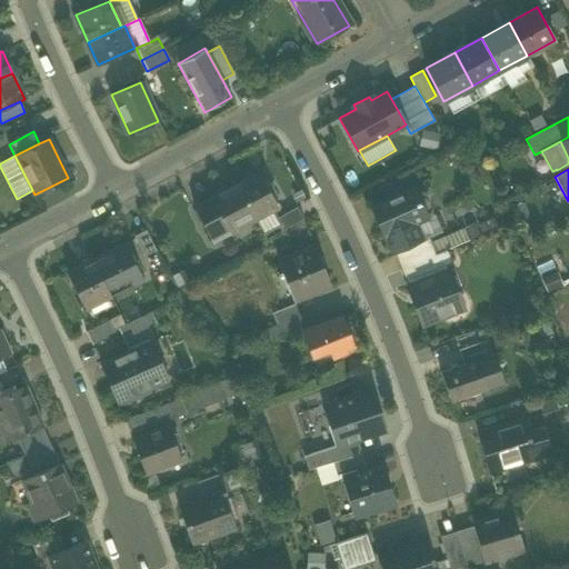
[(258,172),(237,185),(253,216),(256,219),(270,211),(277,208),(258,172)]
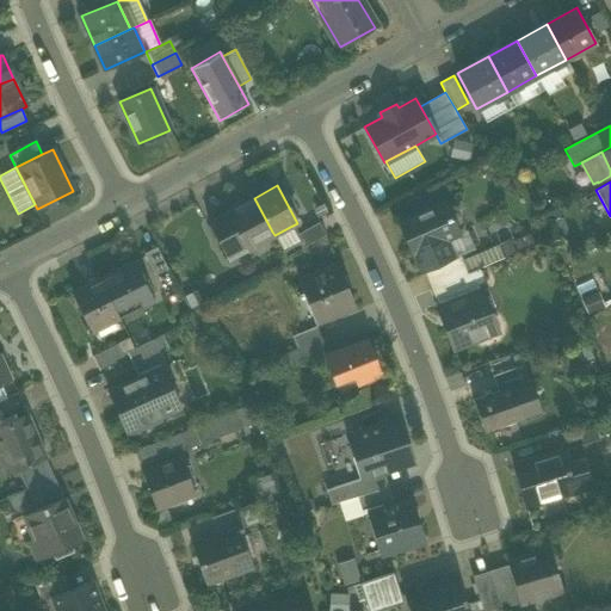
[(254,198),(227,213),(245,246),(272,232),(254,198)]
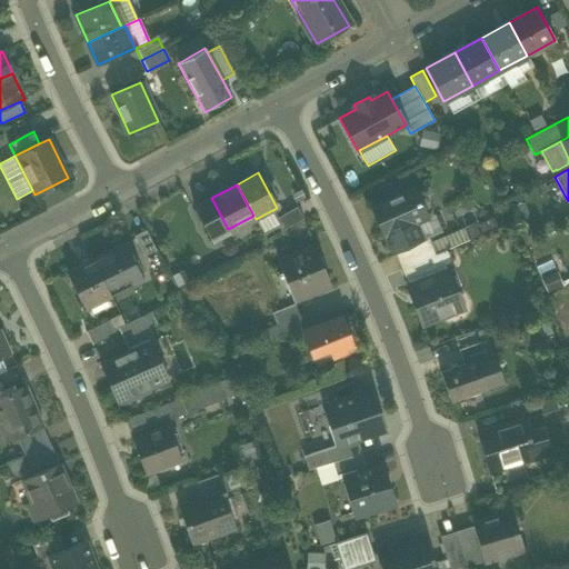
[(372,207),(385,236),(410,225),(413,223),(426,218),(413,189),(372,207)]
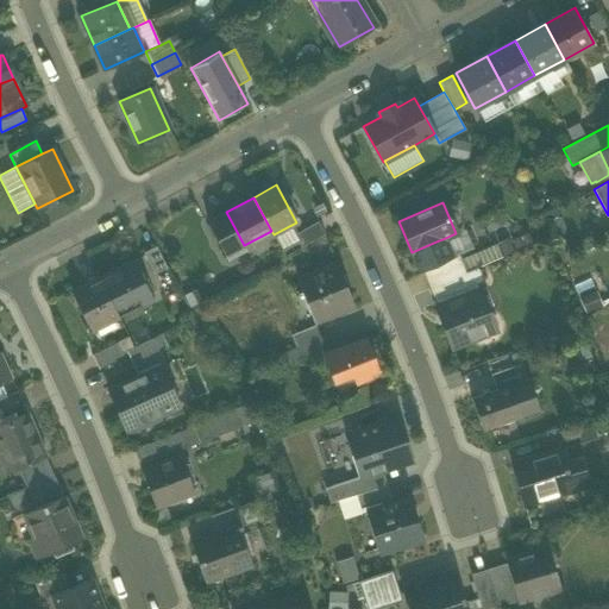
[(227,255),(244,245),(226,212),(209,221),(227,255)]
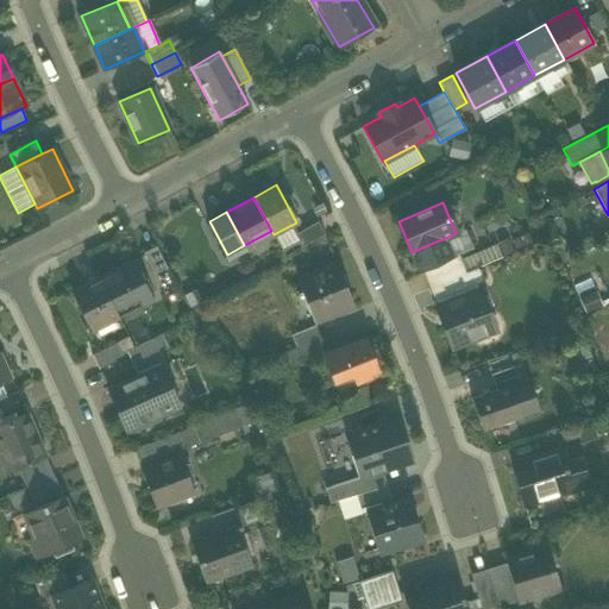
[(299,243),(301,248),(325,234),(318,223),(294,236),(299,243)]
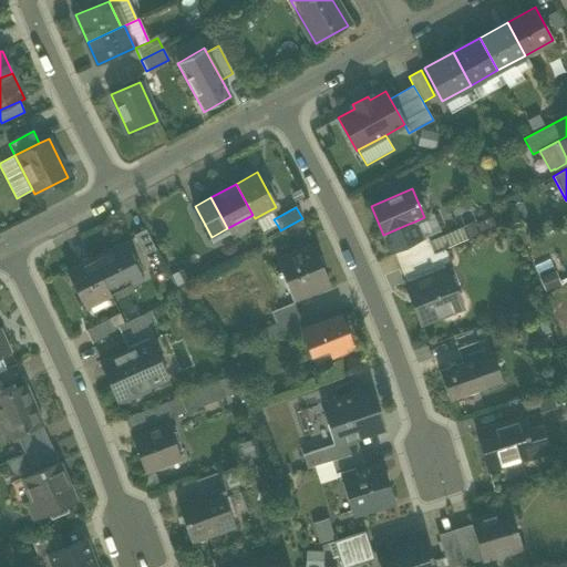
[(274,219),(269,210),(255,218),(264,235),(278,226),(274,219)]
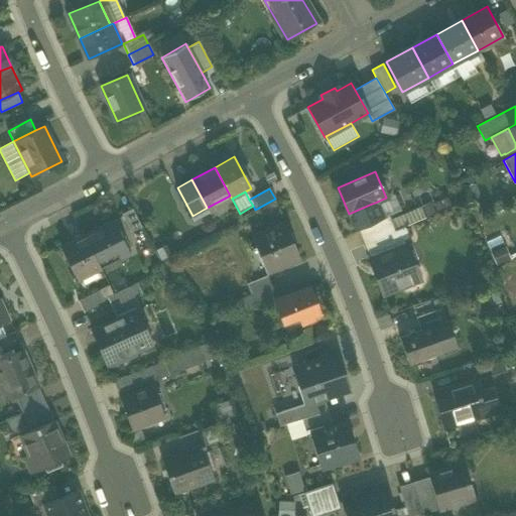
[(375,203),(372,204),(379,220),(382,219),(375,203)]
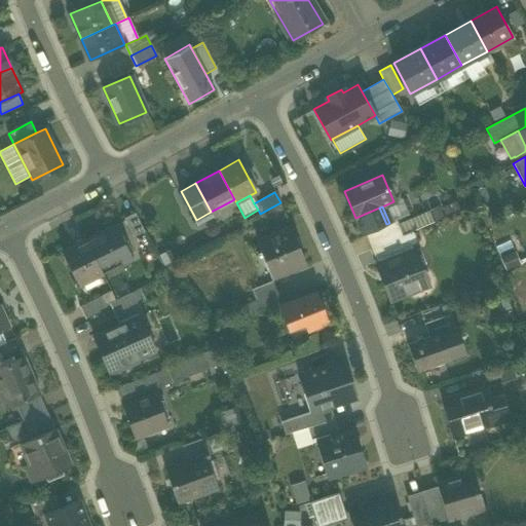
[(365,234),(386,224),(379,208),(355,218),(363,234),(365,234)]
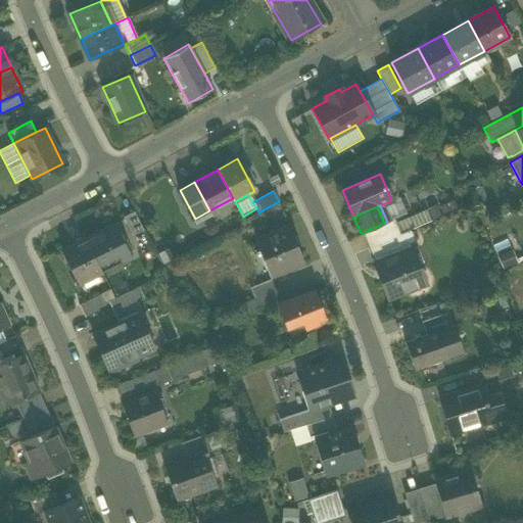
[(403,228),(431,220),(428,209),(400,219),(403,228)]
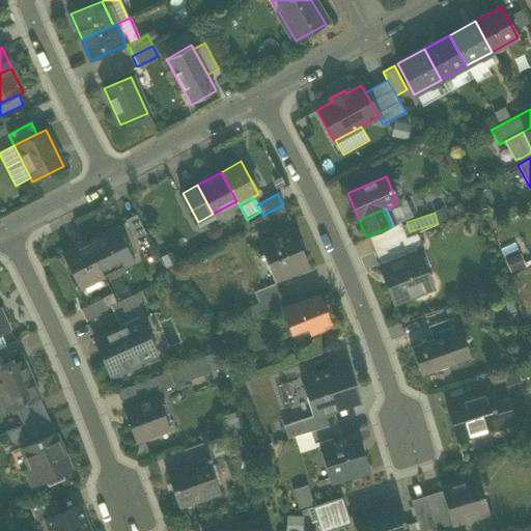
[(136,214),(124,220),(135,240),(145,233),(136,214)]
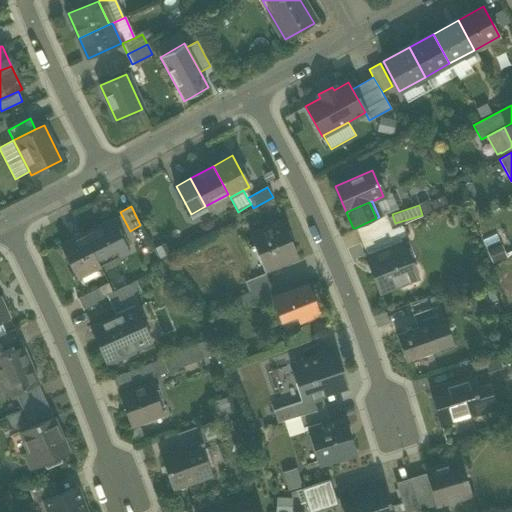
[(355,228),(361,242),(383,233),(391,229),(386,214),(376,218),(355,228)]
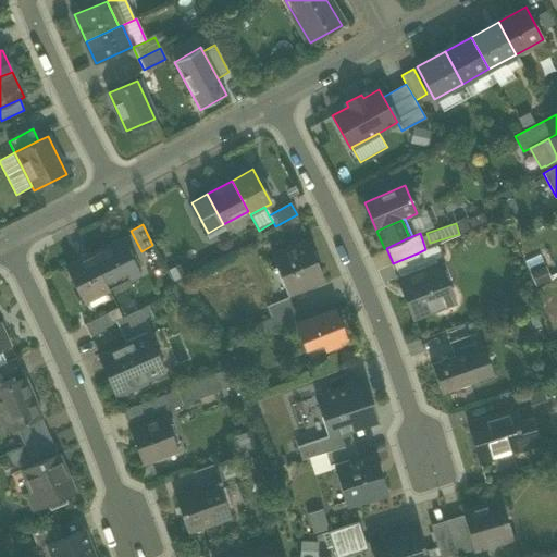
[(122,239),(90,255),(106,284),(136,269),(122,239)]
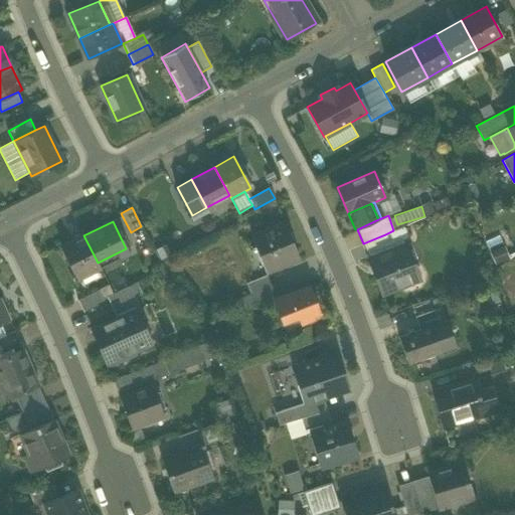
[(251,238),(265,271),(298,256),(286,225),(251,238)]
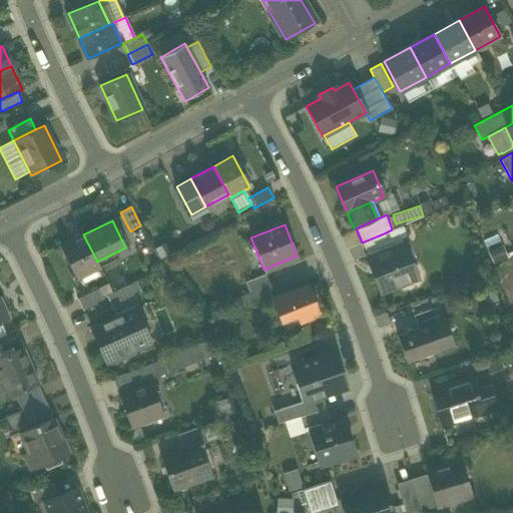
[(384,233),(362,242),(366,254),(388,244),(384,233)]
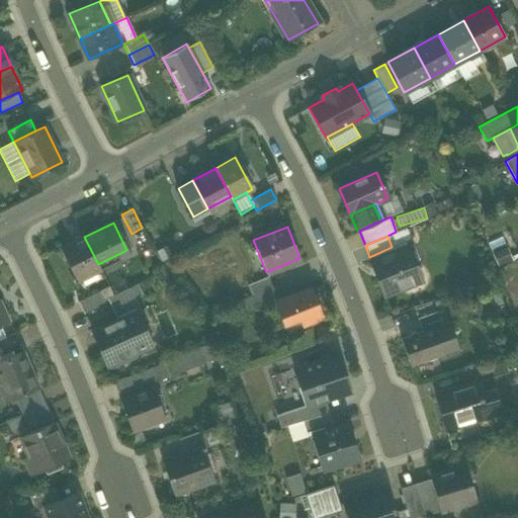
[(100,269),(98,264),(84,237),(62,248),(78,281),(100,269)]
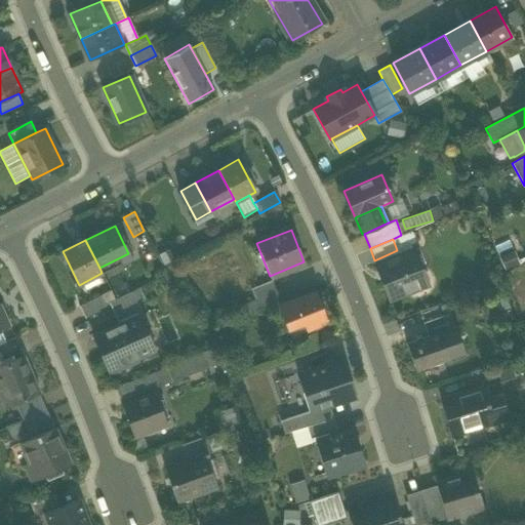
[(211,240),(192,252),(196,258),(215,247),(211,240)]
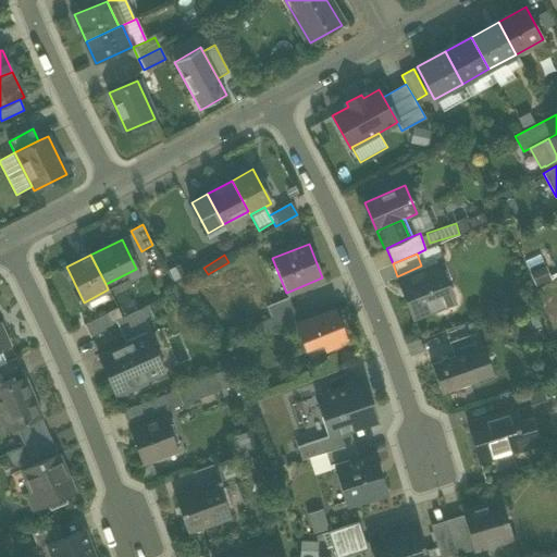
[(398,281),(412,318),(454,302),(438,264),(398,281)]
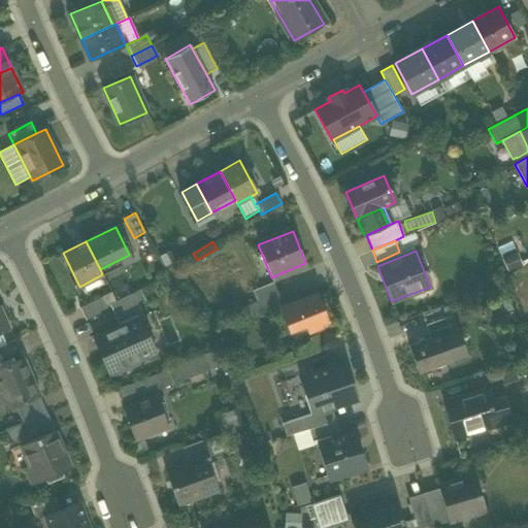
[(100,269),(102,274),(132,260),(129,255),(100,269)]
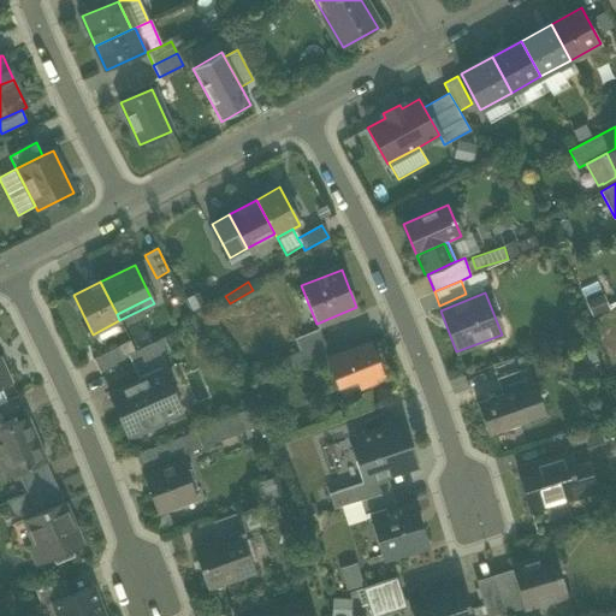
[(291,337),(297,354),(324,343),(318,327),(291,337)]
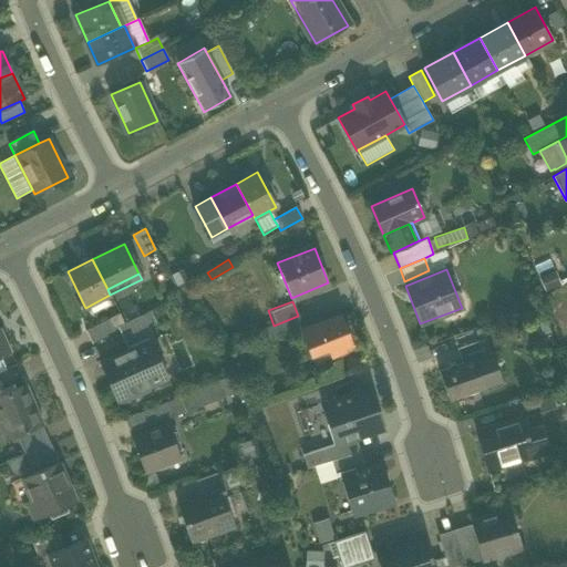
[(116,327),(127,351),(151,341),(155,339),(144,313),(116,327)]
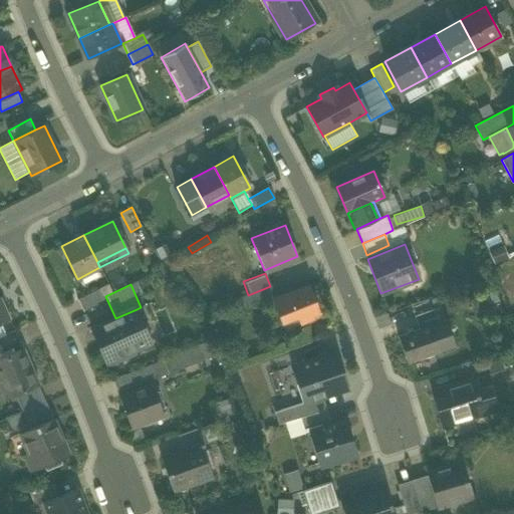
[(270,286),(248,295),(252,306),(275,297),(270,286)]
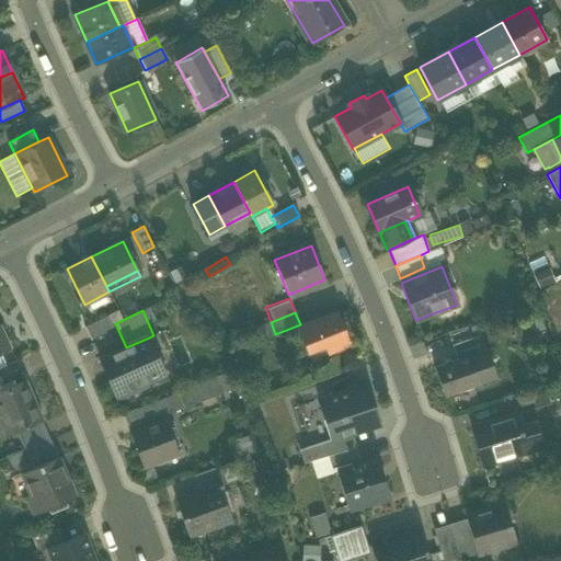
[(82,329),(89,342),(115,329),(107,315),(82,329)]
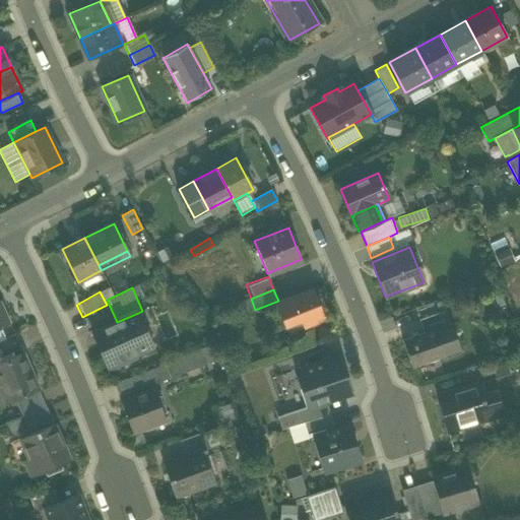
[(300,318),(303,326),(324,318),(314,291),(294,300),(293,298),(278,304),(276,304),(284,325),(300,318)]
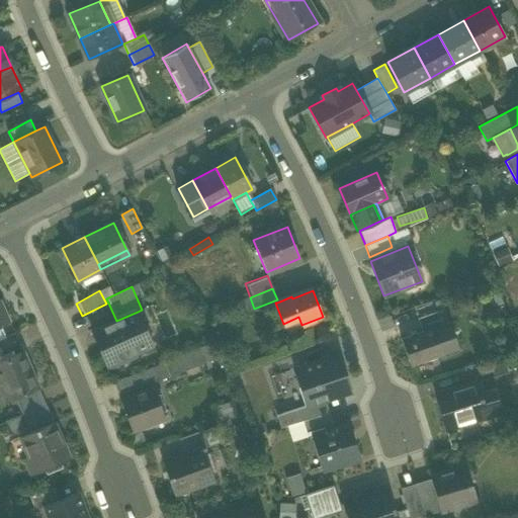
[(0,327),(10,323),(0,299),(0,327)]
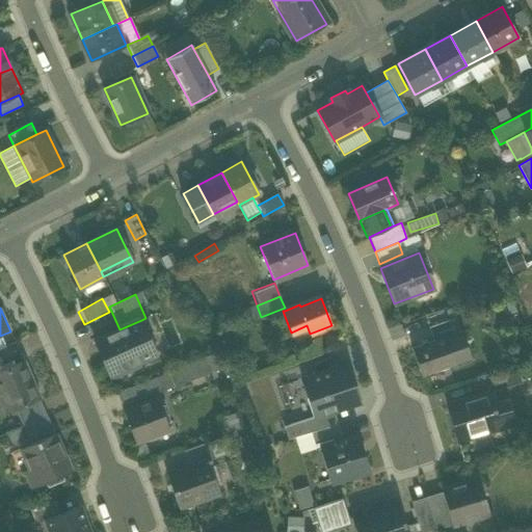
[(120,329),(95,341),(107,369),(136,356),(138,362),(156,353),(141,320),(120,329)]
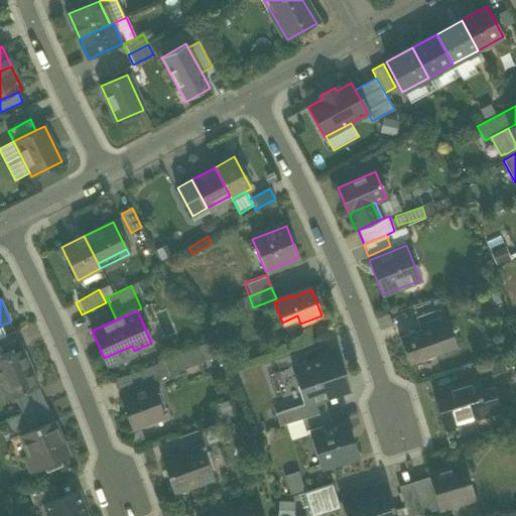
[(416,317),(420,331),(431,327),(432,328),(441,325),(436,310),(416,317)]
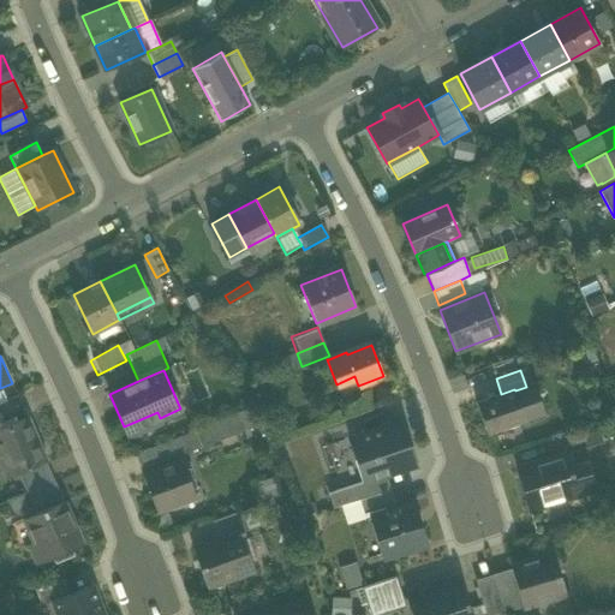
[(476,404),(487,435),(526,422),(515,390),(514,389),(501,394),(476,404)]
